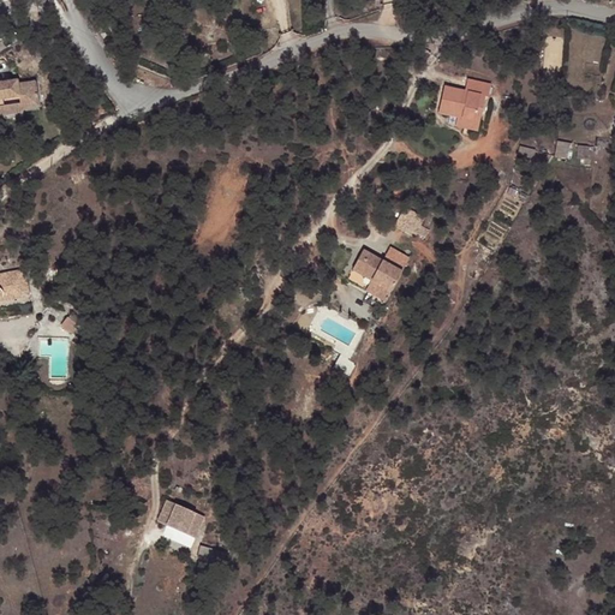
[(21,97),(23,108),(41,106),(36,82),(19,85),(18,82),(0,85),(0,118),(7,118),(5,101),(21,97)]
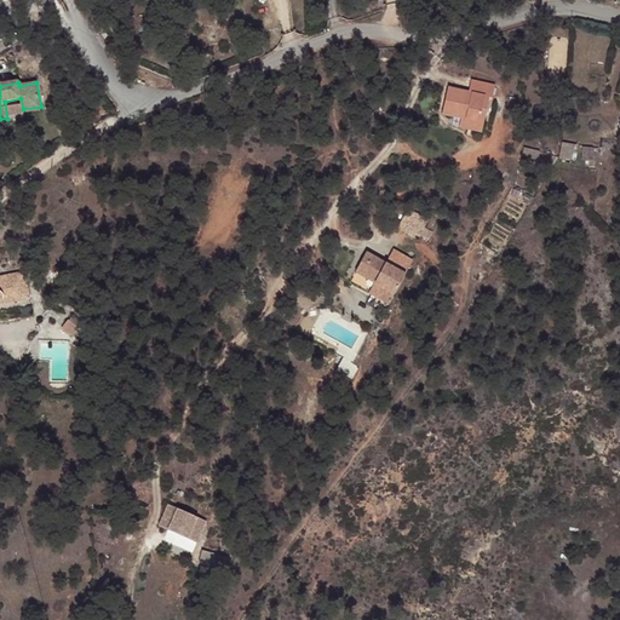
[(465,96),(445,91),(440,116),(475,125),(482,102),(489,103),(493,91),(468,85),(465,96)]
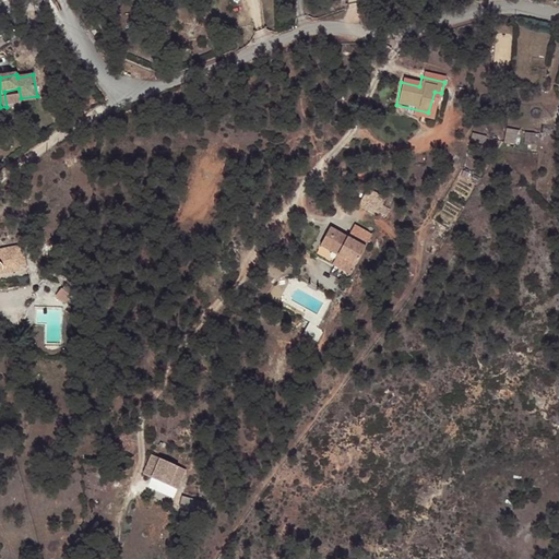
[(22,104),(21,98),(19,88),(4,92),(7,107),(22,104)]
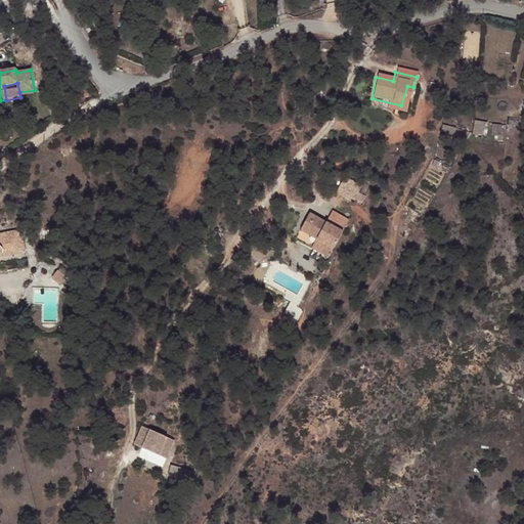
[(474,121),(473,133),(482,135),(484,122),(474,121)]
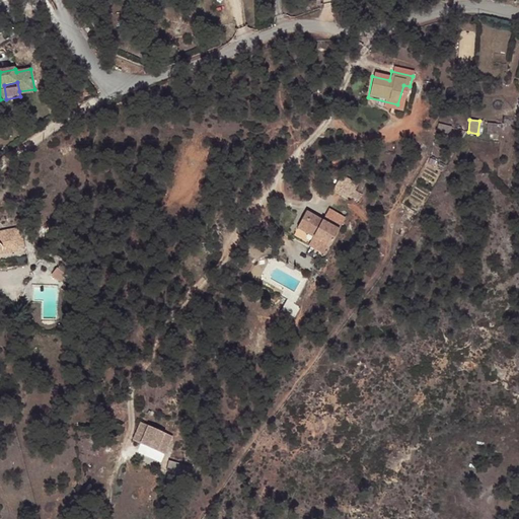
[(446,134),(434,131),(433,139),(445,141),(446,134)]
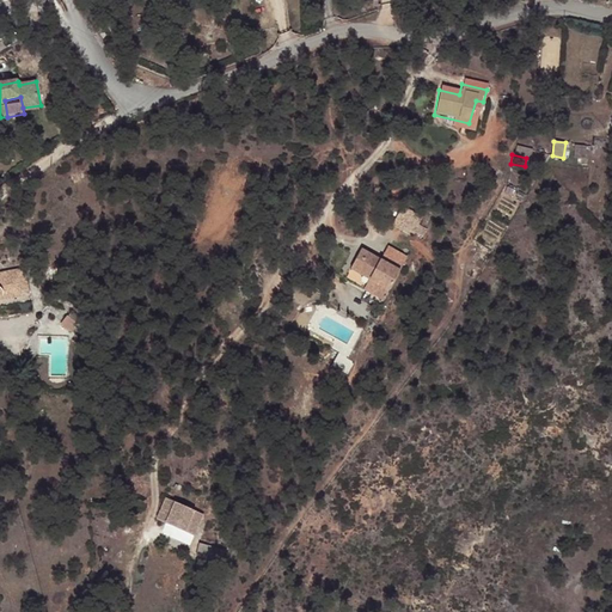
[(408,257),(389,246),(380,259),(362,249),(350,269),(369,280),(363,289),(383,301),(408,257)]
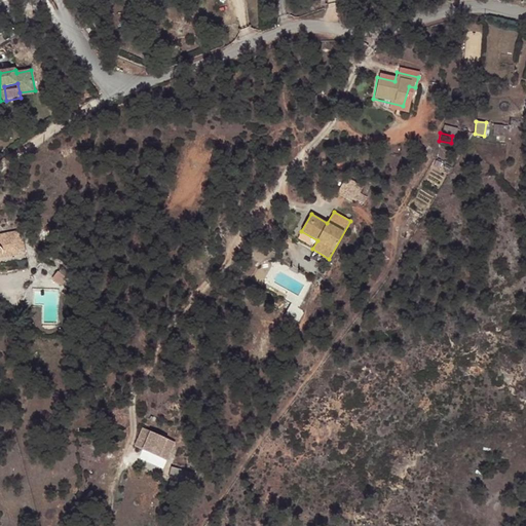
[(0,255),(3,254),(24,250),(20,230),(0,232),(0,255)]
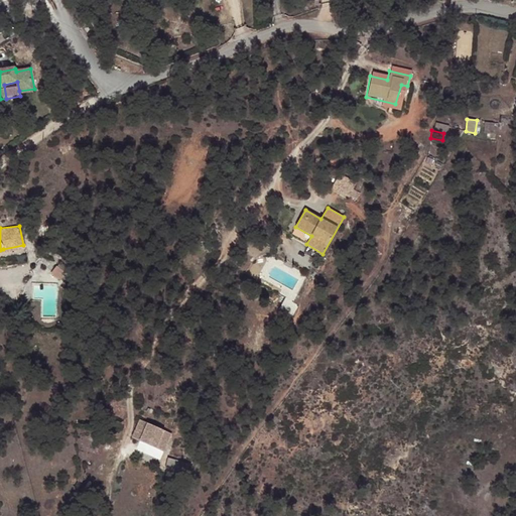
[(23,245),(3,249),(4,256),(24,252),(23,245)]
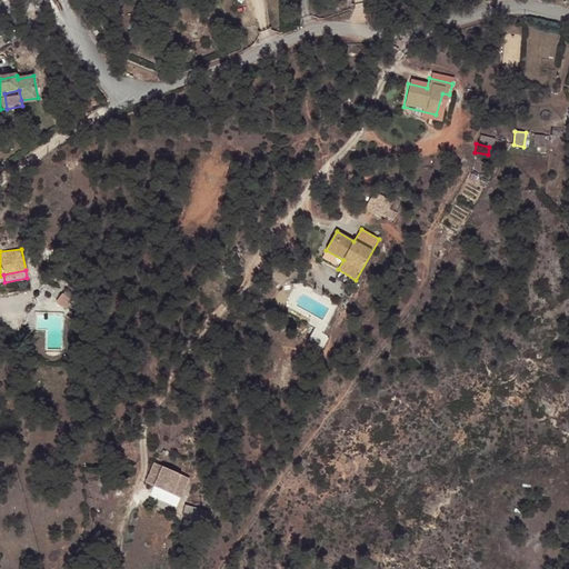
[(71,299),(60,291),(56,298),(66,306),(71,299)]
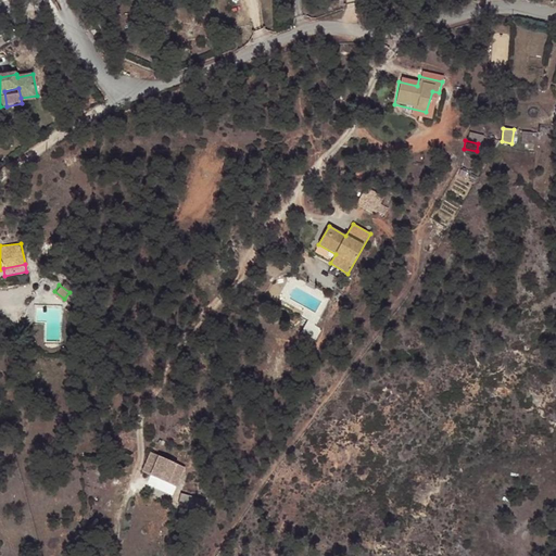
[(172,489),(182,468),(159,456),(154,465),(151,471),(148,477),(172,489)]
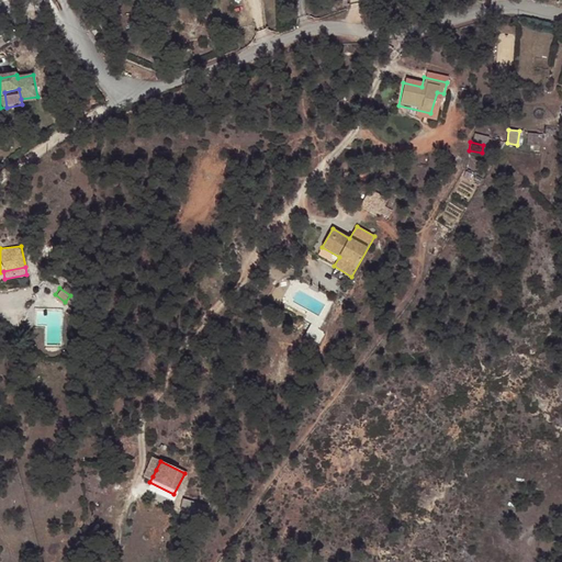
[(153,476),(156,470),(147,467),(145,473),(153,476)]
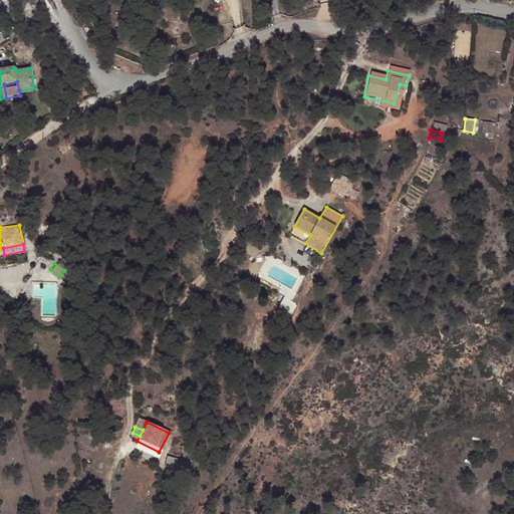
[(160,470),(176,479),(181,469),(165,460),(160,470)]
